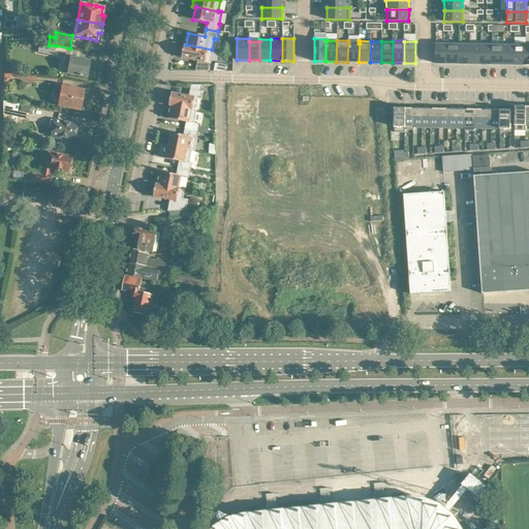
[(447,42),(436,42),(435,63),(446,64),(447,42)]
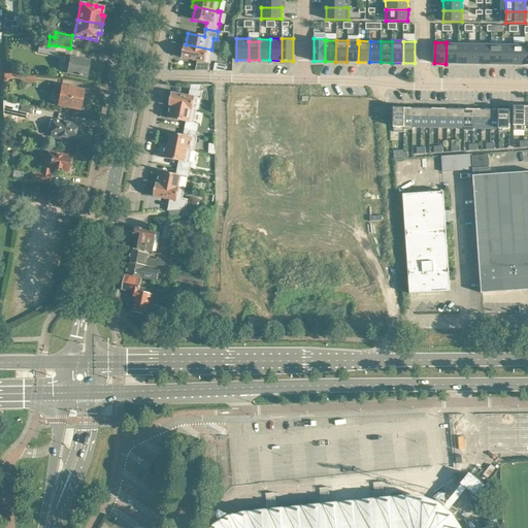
[(457,64),(458,42),(447,42),(446,64),(457,64)]
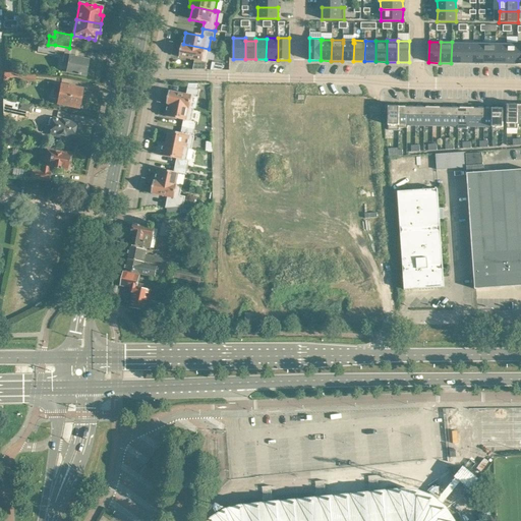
[(462,63),(462,42),(452,42),(451,63),(462,63)]
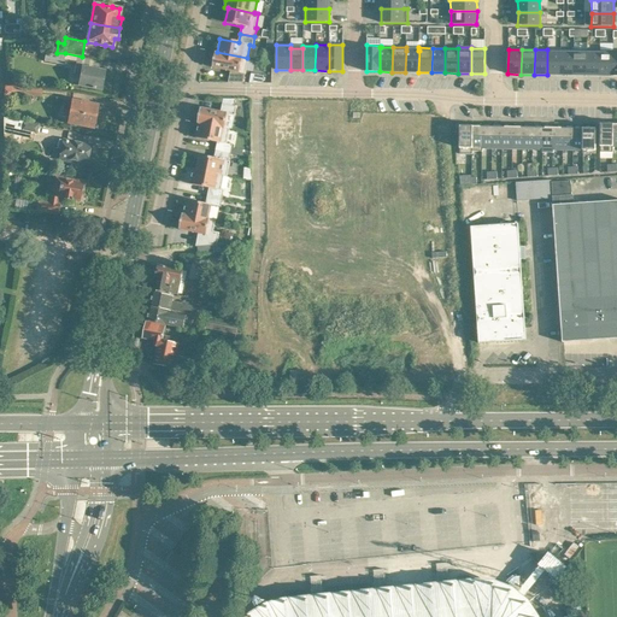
[(560,75),(560,51),(547,50),(547,75),(560,75)]
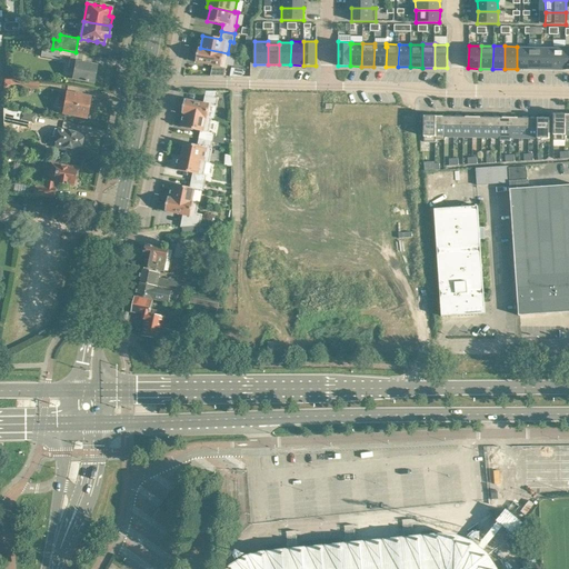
[(58,60),(60,49),(52,49),(42,47),(40,57),(58,60)]
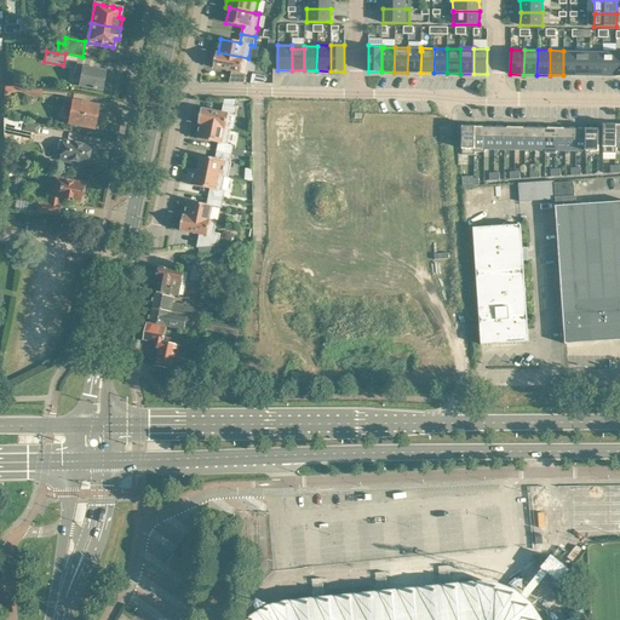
[(408,51),(407,73),(420,73),(422,51),(420,51),(408,51)]
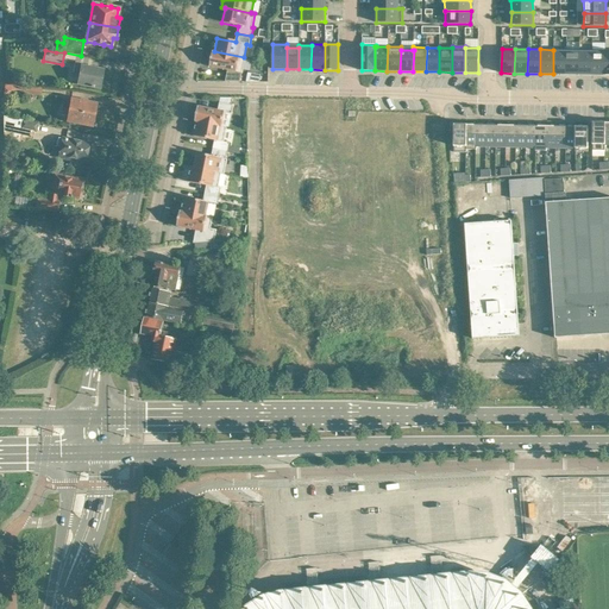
[(553,50),(553,74),(566,74),(566,50),(553,50)]
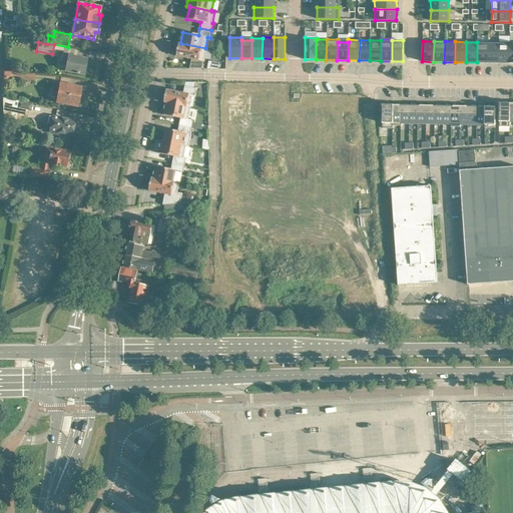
[(477,42),(477,62),(488,63),(488,42),(477,42)]
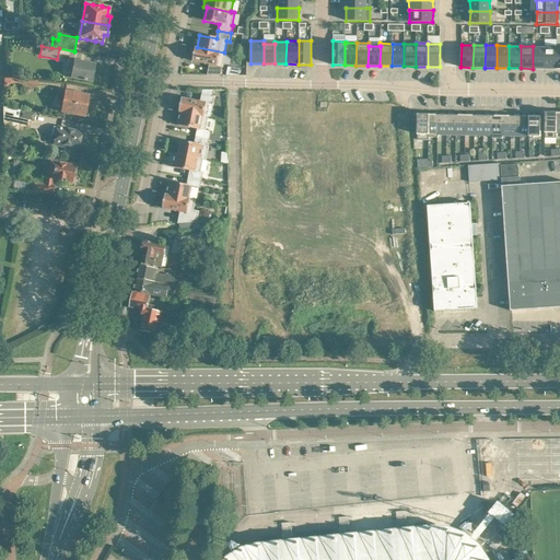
[(533,69),(545,69),(545,46),(533,46),(533,69)]
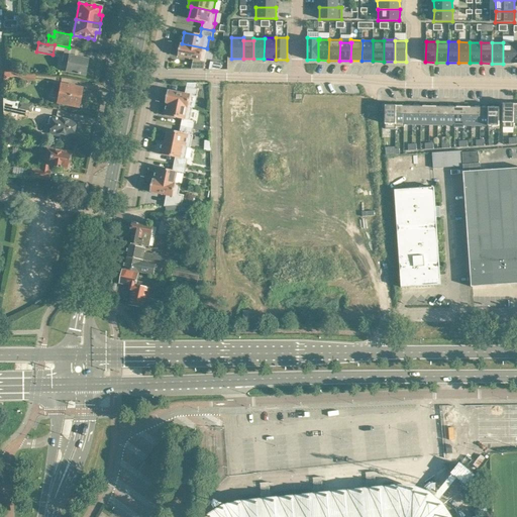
[(514,42),(503,42),(503,64),(514,64),(514,42)]
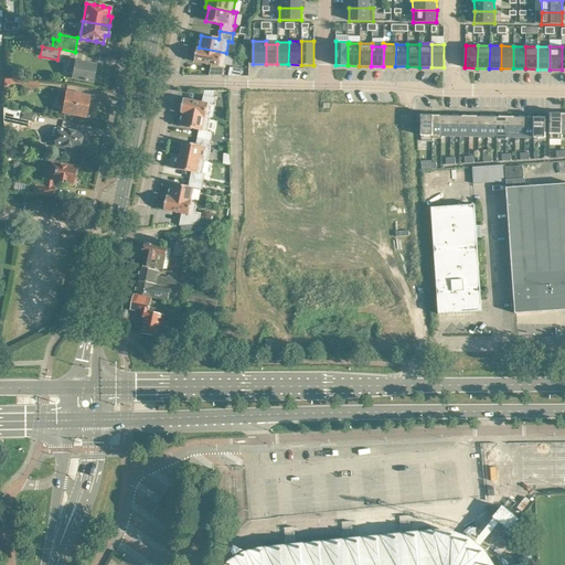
[(227,54),(226,53),(199,48),(198,48),(194,62),(211,65),(209,76),(223,76),(224,67),(225,68),(227,54)]
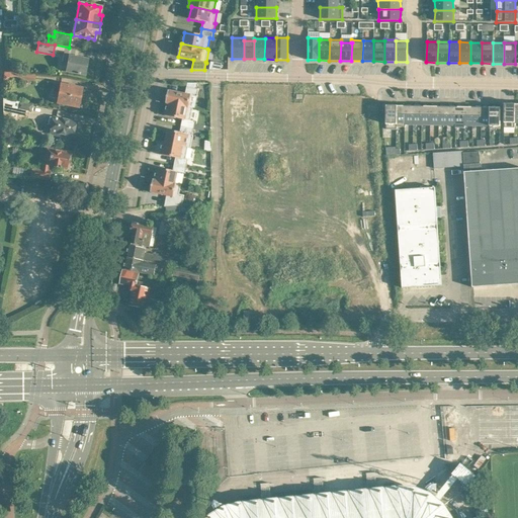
[(72,57),(73,55),(64,53),(62,63),(68,64),(66,72),(79,75),(79,74),(84,75),(87,60),(72,57)]
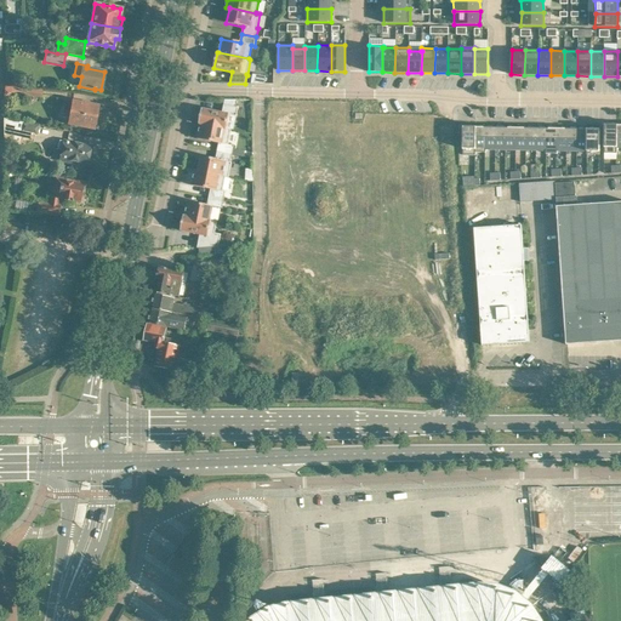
[(26,97),(27,90),(6,87),(4,102),(11,103),(11,96),(26,97)]
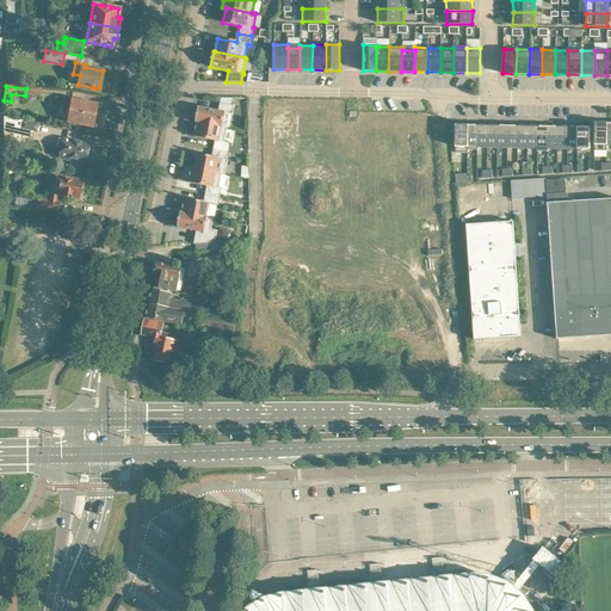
[(199,107),(196,122),(197,123),(197,122),(223,127),(226,113),(233,115),(234,106),(232,105),(230,105),(232,98),(221,98),(221,103),(218,111),(199,107)]
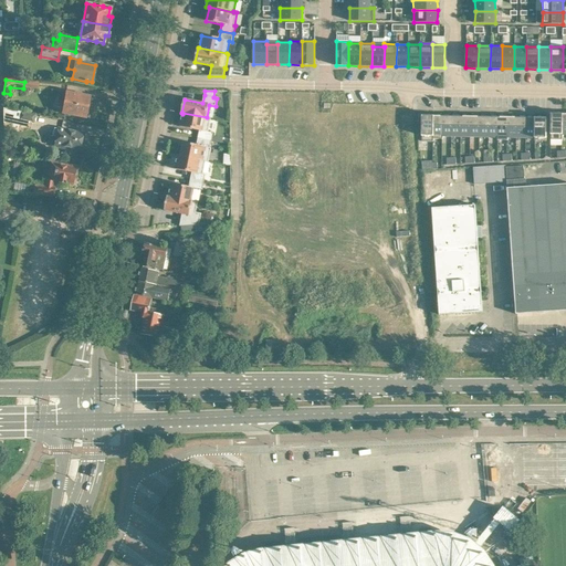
[(62,113),(85,117),(90,96),(66,93),(59,92),(56,101),(64,102),(62,113)]
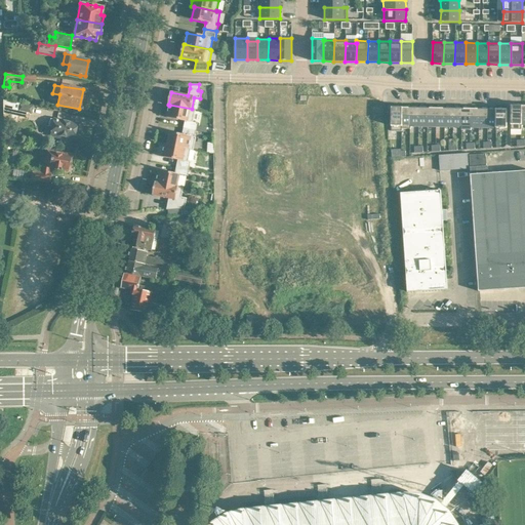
[(32,106),(3,101),(3,117),(3,122),(9,123),(10,122),(11,119),(14,120),(16,111),(29,114),(30,114),(32,106)]
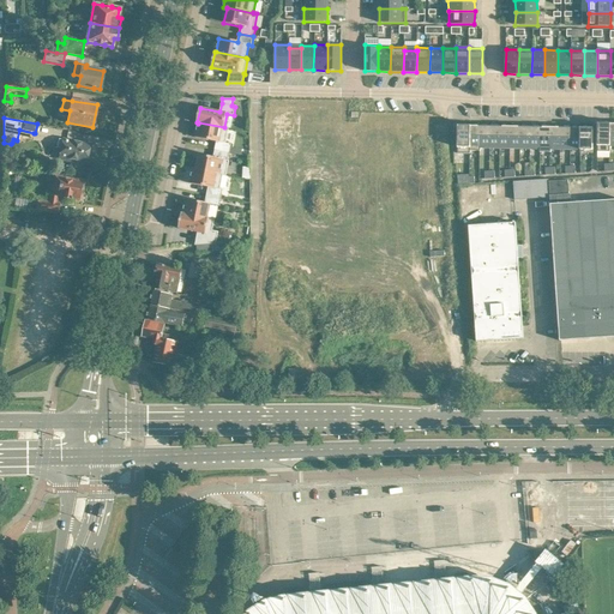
[(198,124),(196,137),(216,142),(215,150),(229,152),(241,155),(242,150),(230,148),(230,144),(226,143),(228,128),(224,127),(198,122),(198,124)]
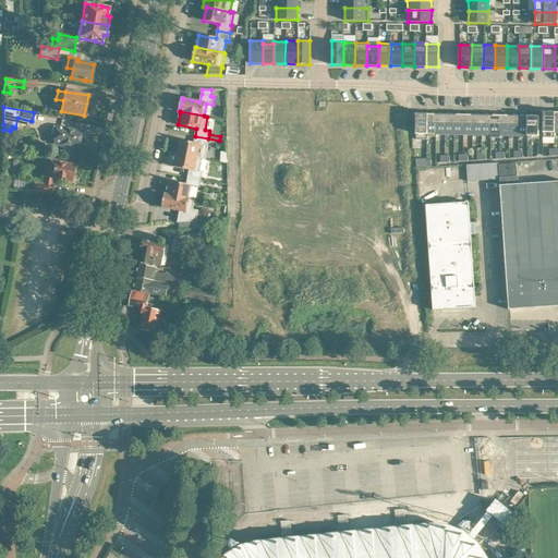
[(555,137),(555,133),(554,133),(555,112),(543,112),(543,137),(555,137)]
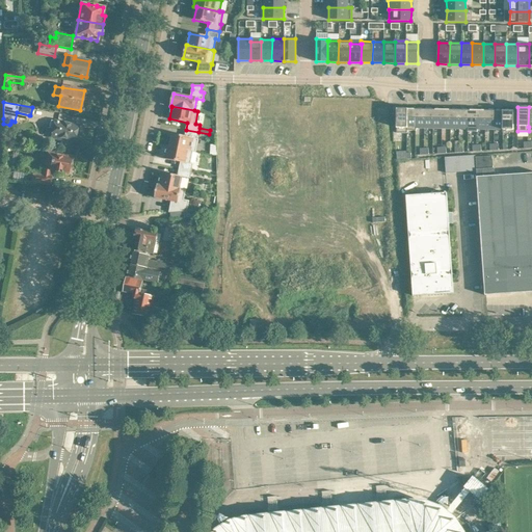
[(407,133),(407,131),(407,109),(397,109),(396,133),(407,133)]
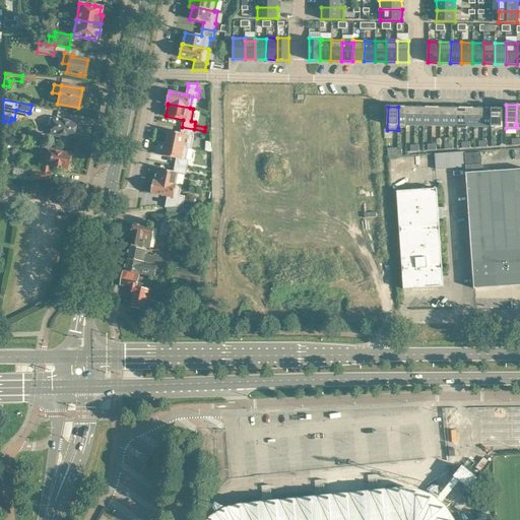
[(407,107),(398,107),(398,128),(406,128),(406,125),(407,107)]
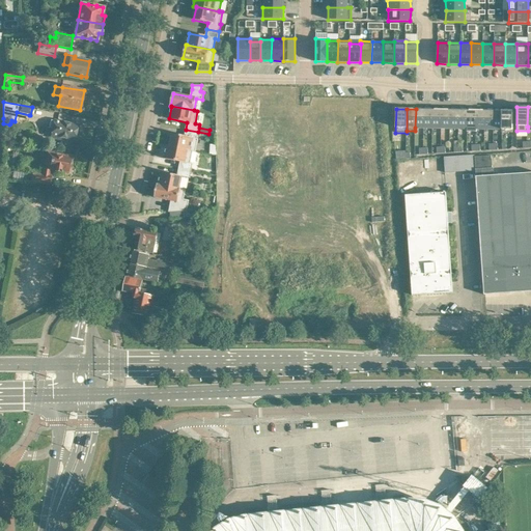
[(424,109),(416,109),(415,128),(424,129),(424,109)]
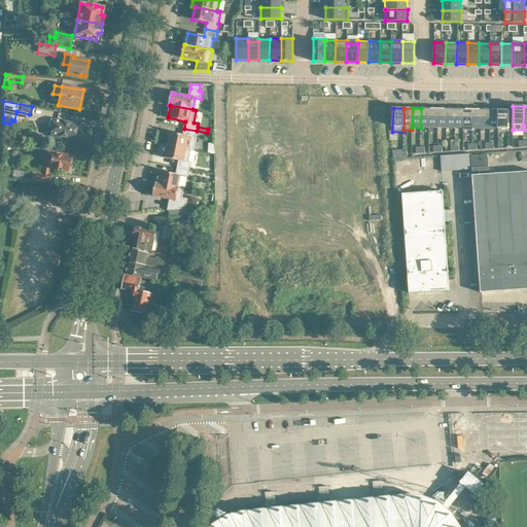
[(421,108),(421,128),(429,128),(429,109),(421,108)]
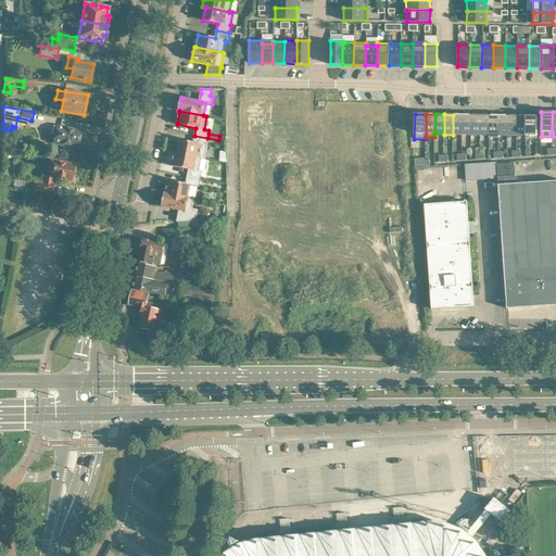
[(463,115),(453,115),(453,135),(462,135),(463,115)]
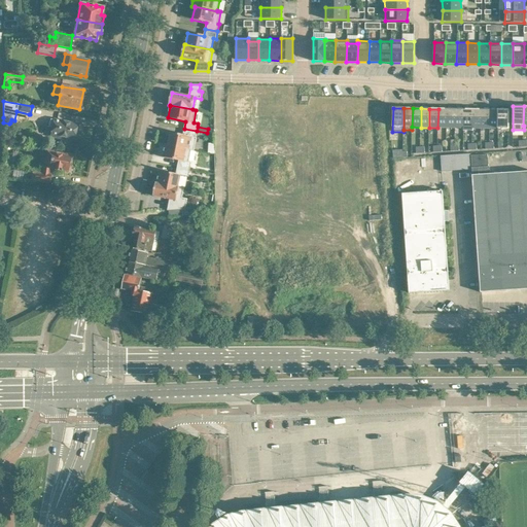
[(447,109),(438,109),(437,128),(446,128),(447,109)]
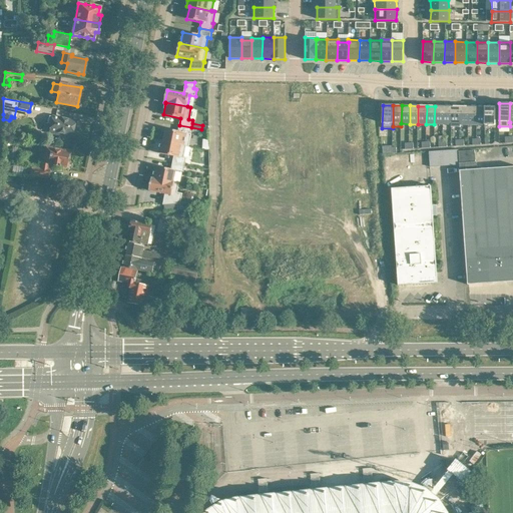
[(434,124),(443,124),(443,106),(435,106),(434,124)]
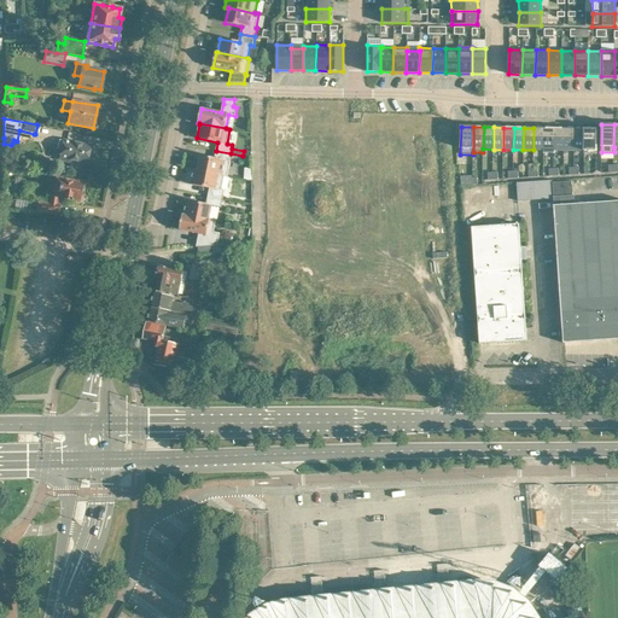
[(543,128),(534,128),(534,150),(543,150),(543,128)]
